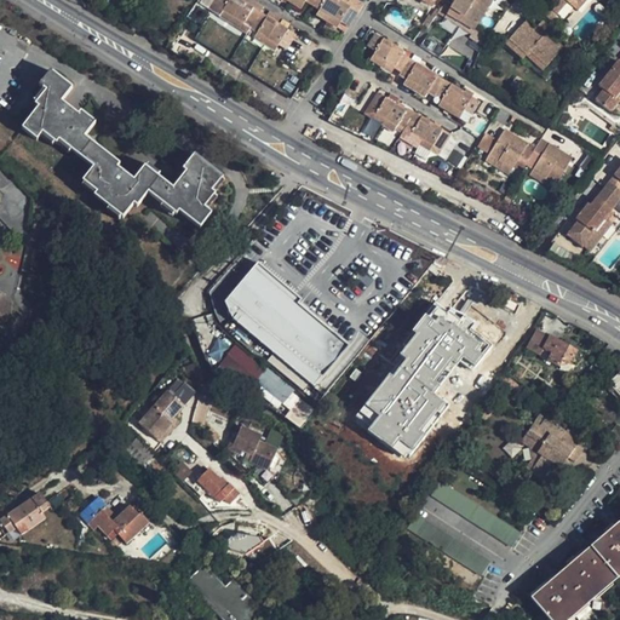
[(206,0),(251,28),(260,12),(240,0),(206,0)]
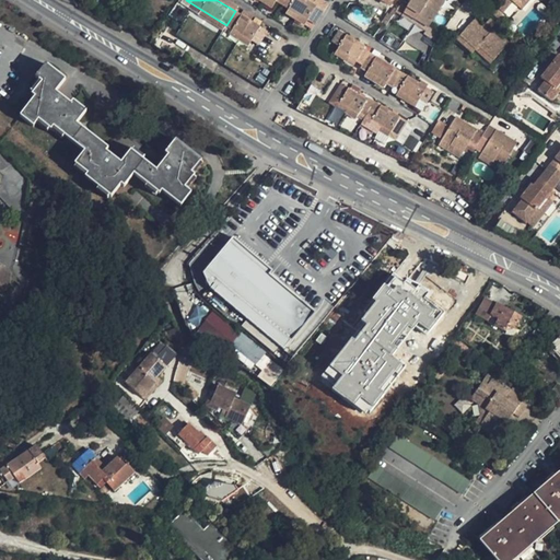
[(217,0),(235,11),(238,6),(228,0),(217,0)]
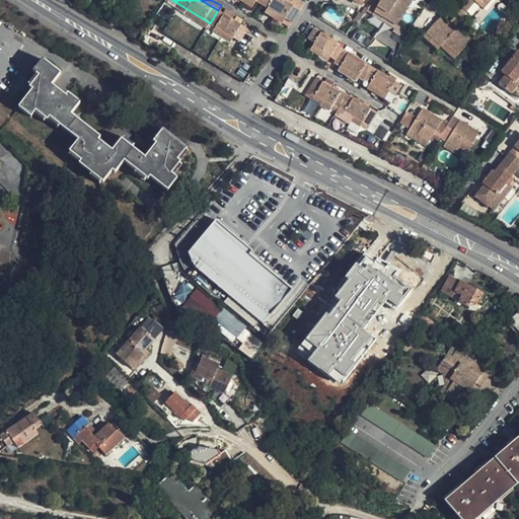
[(268,8),(265,12),(282,23),(285,18),(292,22),(300,9),(288,2),(288,0),(264,0),(262,4),(268,8)]
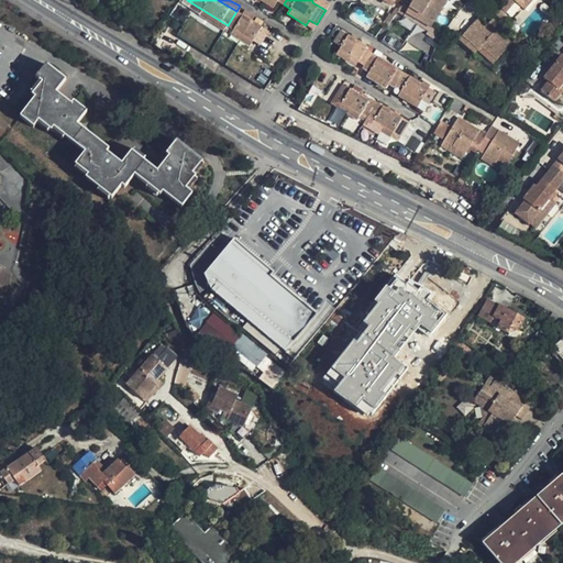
[(330,3),(323,0),(312,0),(312,2),(326,10),(326,11),(330,3)]
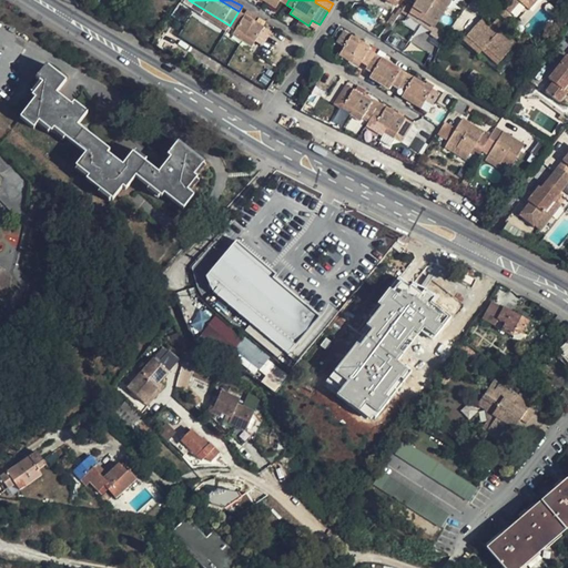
[(417,0),(409,13),(422,21),(435,29),(452,0),(417,0)]
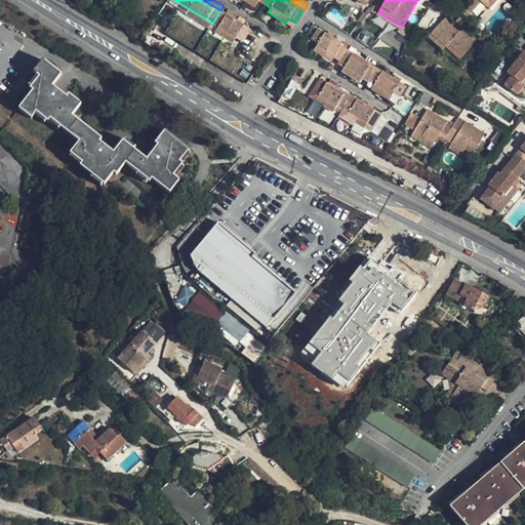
[(466,7),(472,12),(481,2),(478,0),(472,0),(466,7)]
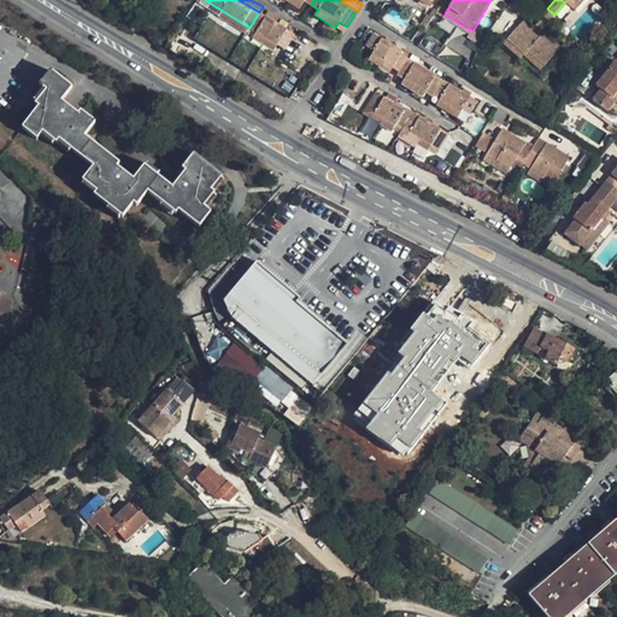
[(574,0),(569,6),(574,11),(583,0),(574,0)]
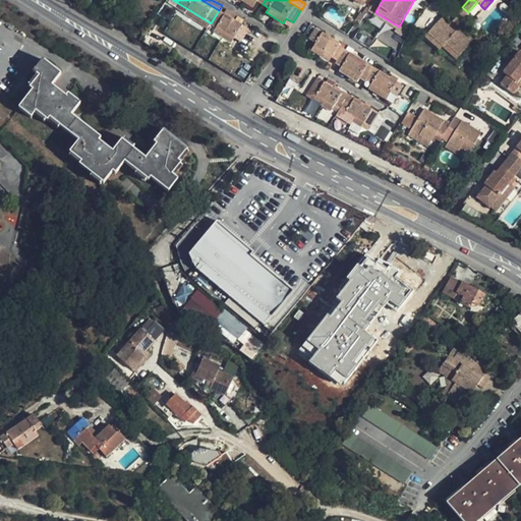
[(457,12),(463,17),(468,12),(462,7),(457,12)]
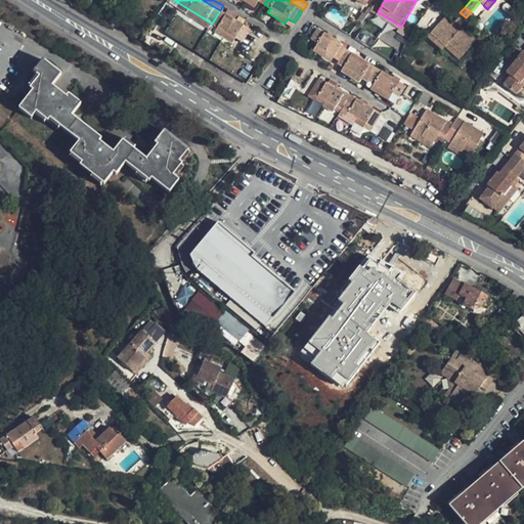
[(434,31),(443,19),(431,8),(422,19),(434,31)]
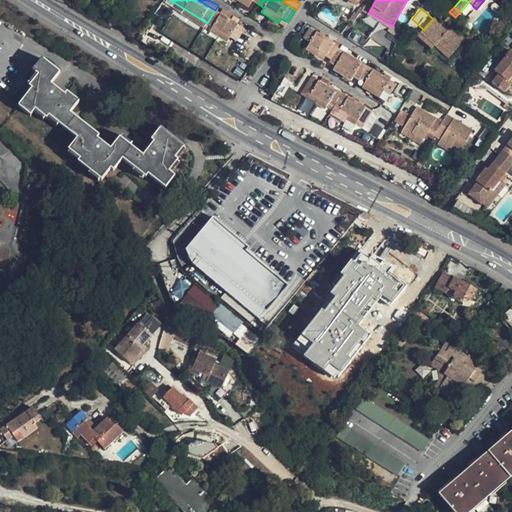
[(229,19),(231,15),(223,9),(220,13),(229,19)]
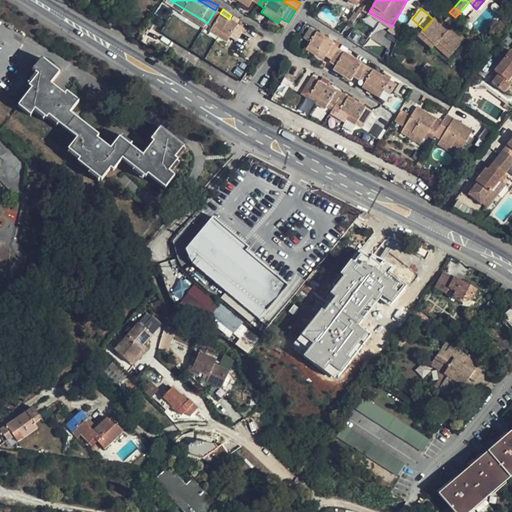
[(244,28),(237,24),(231,20),(229,19),(220,13),(215,10),(207,23),(213,26),(210,31),(227,42),(230,37),(236,41),(244,28)]
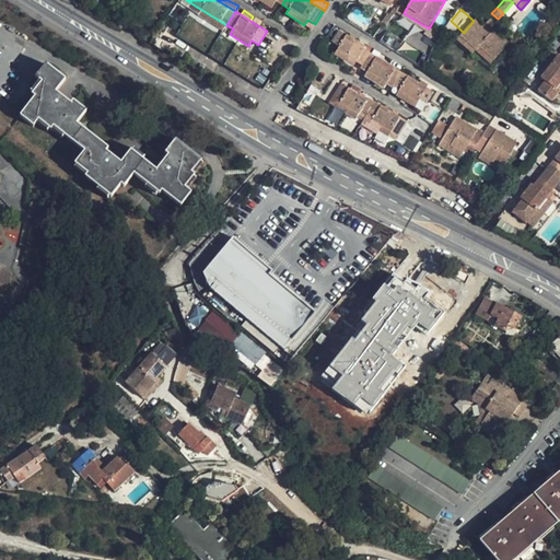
[(416,21),(404,13),(401,16),(413,24),(416,21)]
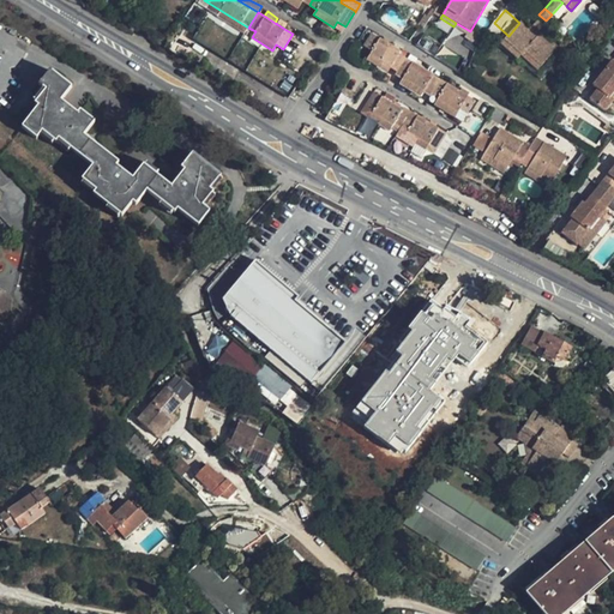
[(193,36),(290,96),(304,76),(206,16),(193,36)]
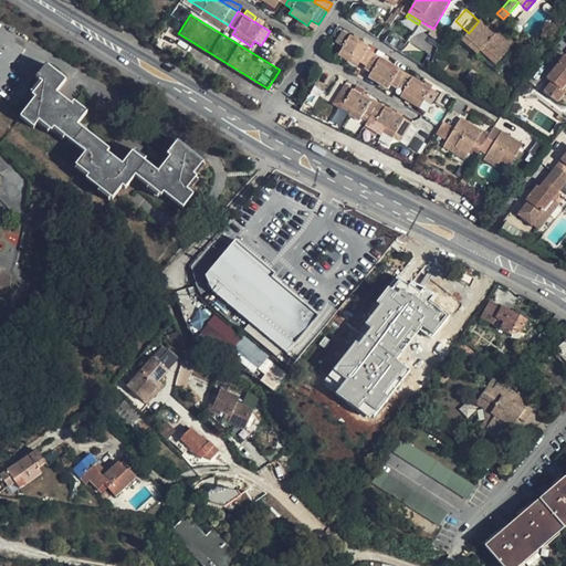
[(265,22),(258,18),(255,22),(262,27),(265,22)]
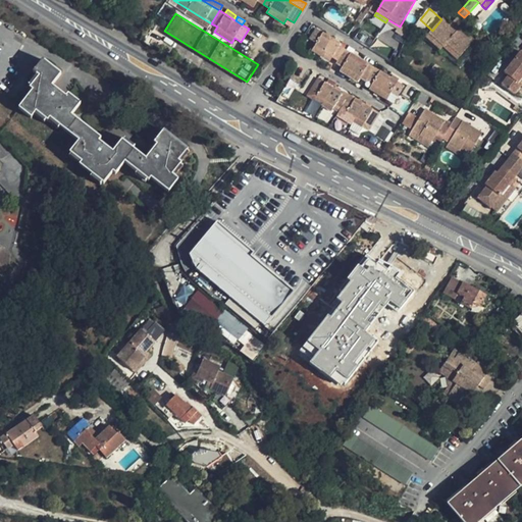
[(459,59),(474,41),(460,29),(464,24),(457,17),(450,25),(441,19),(432,31),(429,33),(445,46),(447,43),(454,49),(451,52),(459,59)]
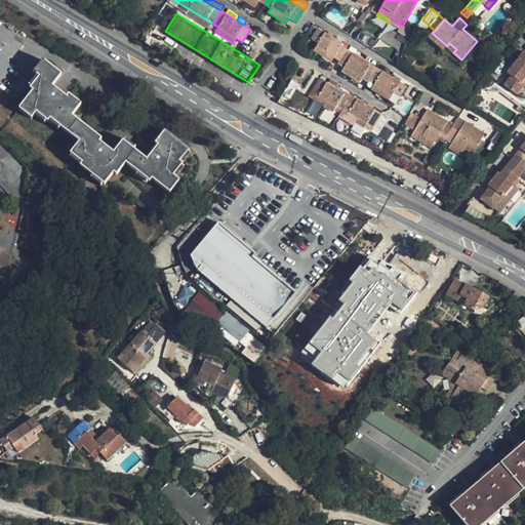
[(400,30),(402,27),(390,19),(388,23),(400,30)]
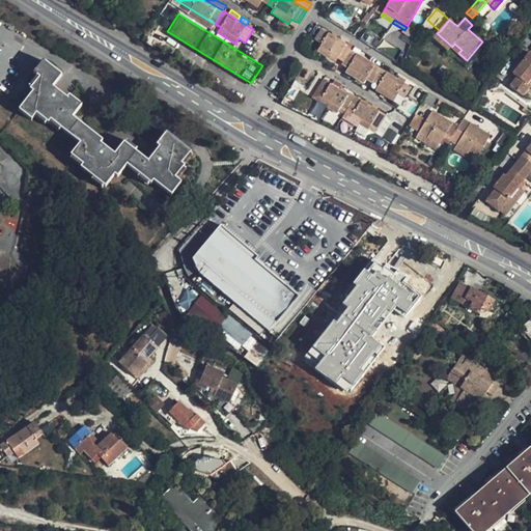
[(402,48),(370,28),(363,42),(396,62),(402,48)]
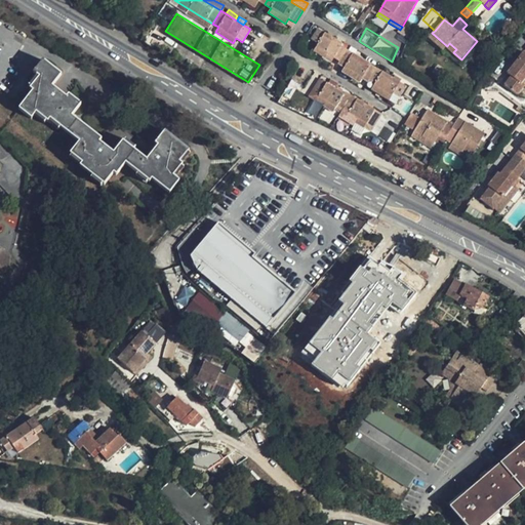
[(340,61),(347,50),(340,46),(342,44),(318,29),(311,39),(318,44),(314,50),(331,62),(334,57),(340,61)]
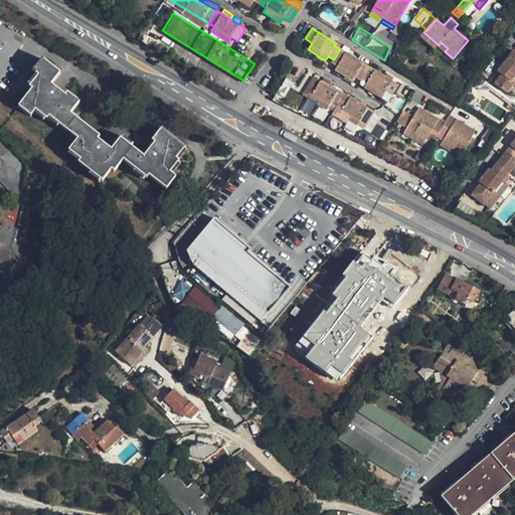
[(439,45),(423,32),(420,36),(435,49),(439,45)]
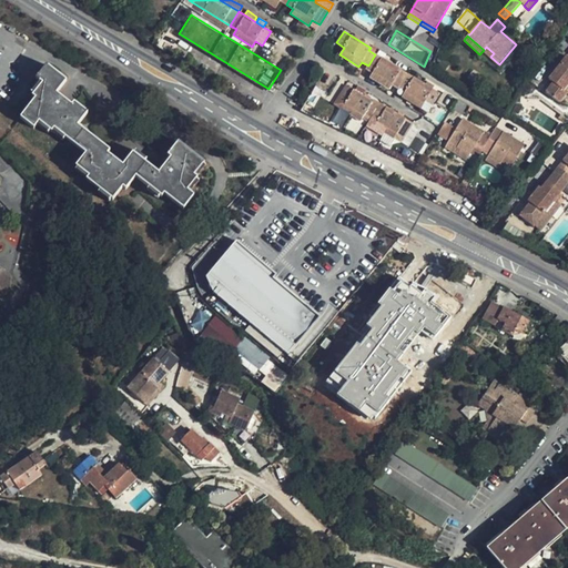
[(372,44),(371,48),(368,50),(375,54),(378,49),(372,44)]
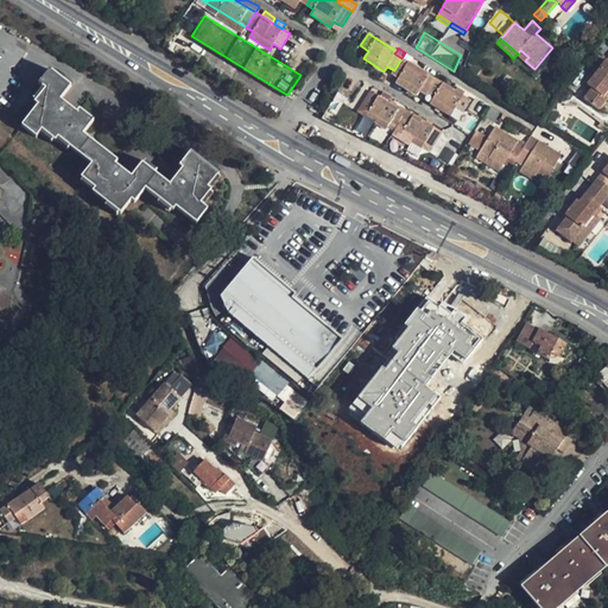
[(520,50),(518,54),(525,61),(529,57),(520,50)]
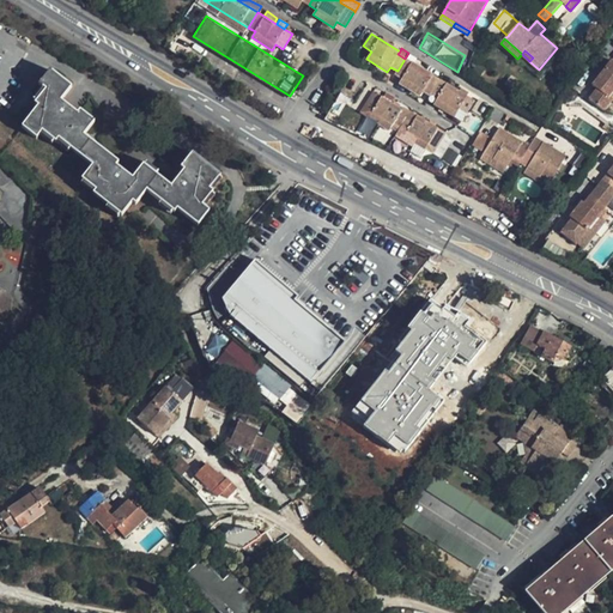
[(439,79),(405,59),(398,71),(395,74),(402,78),(399,83),(420,96),(424,91),(430,95),(439,79)]
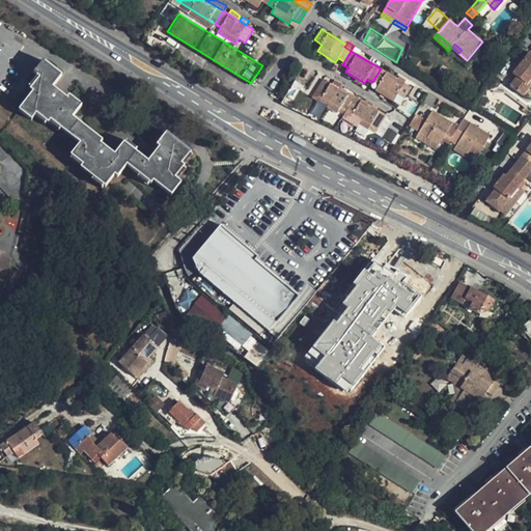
[(530,53),(530,52),(513,75),(518,78),(510,86),(523,95),(529,87),(530,87),(530,53)]
